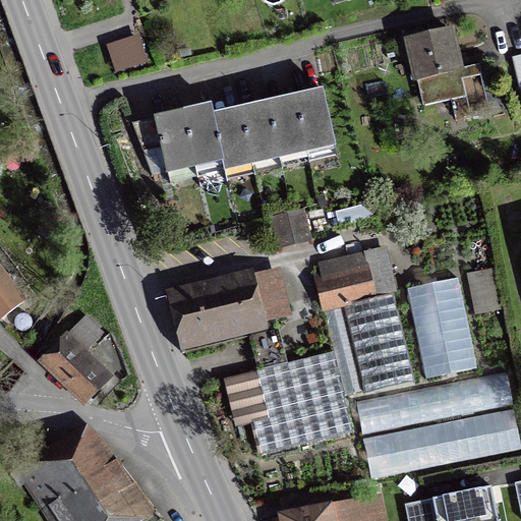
[(468,107),(487,103),(481,75),(482,75),(480,65),(464,69),(455,27),(403,39),(413,83),(418,82),(423,107),(466,98),(468,107)]
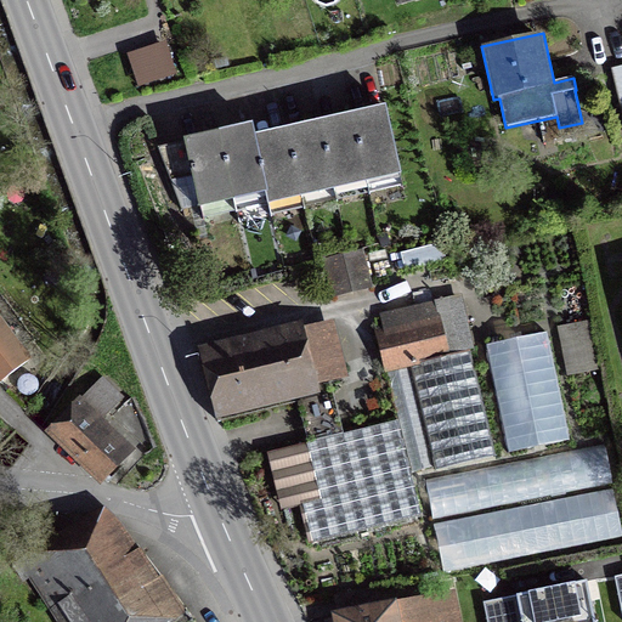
[(177,75),(167,41),(126,54),(137,89),(177,75)]
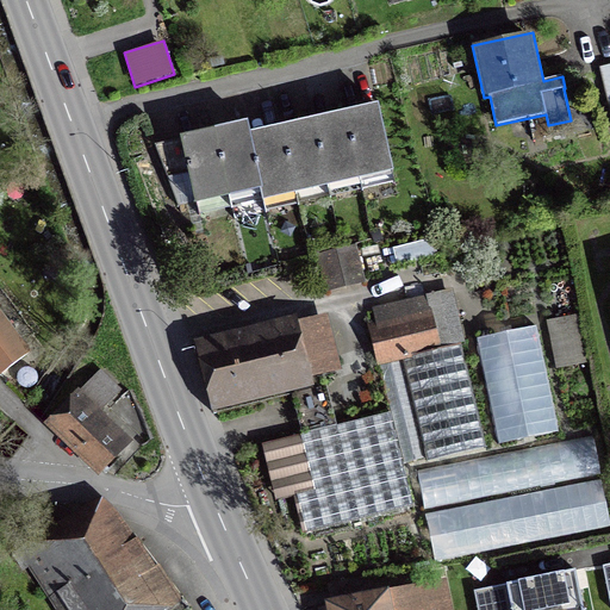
[(609,64),(599,67),(609,113),(609,64)]
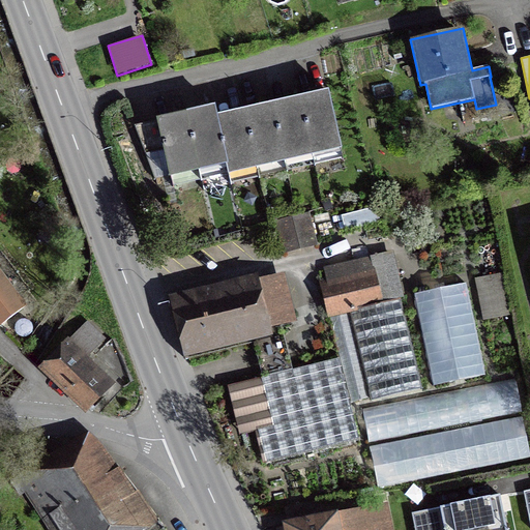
[(306,97),(300,98),(281,102),(272,105),(254,109),(244,111),(225,115),(216,116),(214,108),(195,112),(185,114),(165,118),(156,120),(167,171),(197,165),(198,171),(227,165),(227,167),(256,160),(257,170),(285,164),(283,152),(311,146),(313,157),(342,151),(329,92),(306,97)]
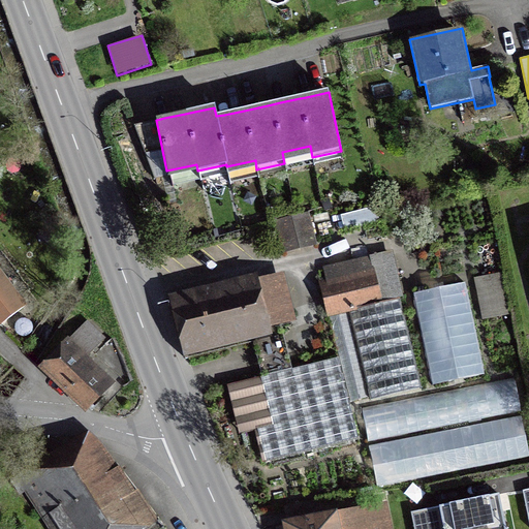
[(332,209),(329,199),(321,203),(324,211),(332,209)]
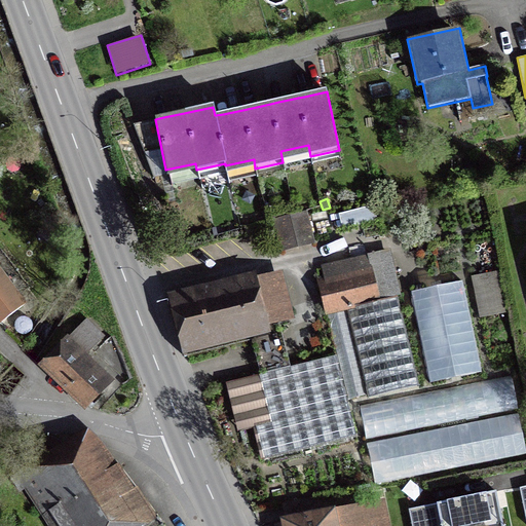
[(339,230),(379,220),(375,204),(335,214),(339,230)]
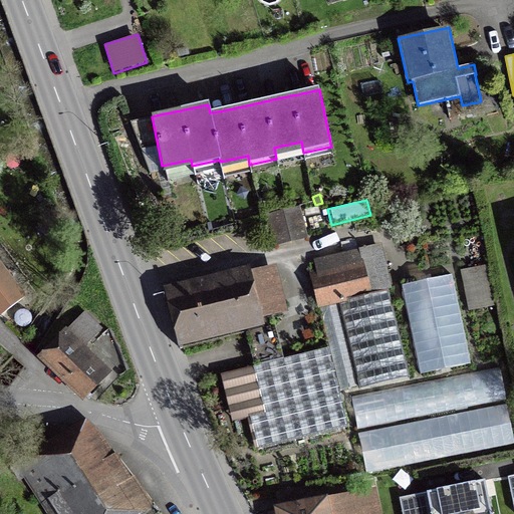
[(274,246),(308,238),(300,206),(267,213),(274,246)]
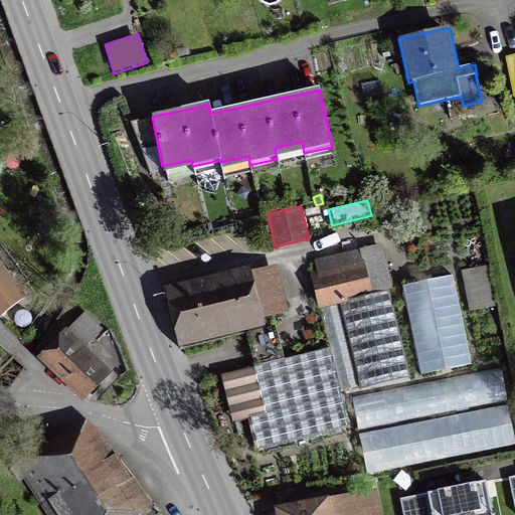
[(319,206),(305,209),(307,216),(321,213),(319,206)]
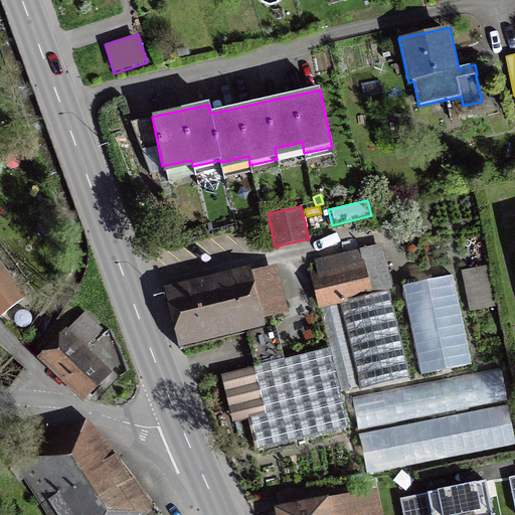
[(383,244),(314,260),(317,271),(310,272),(318,310),(321,309),(340,390),(359,386),(360,389),(412,377),(394,298),(391,299),(389,290),(393,289),(383,244)]
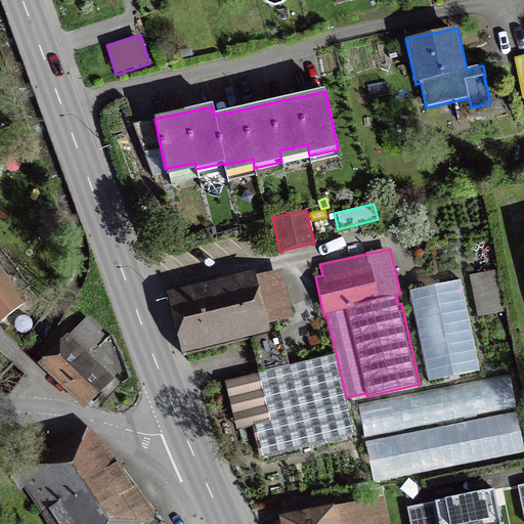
[(0,267),(0,322),(27,303),(0,267)]
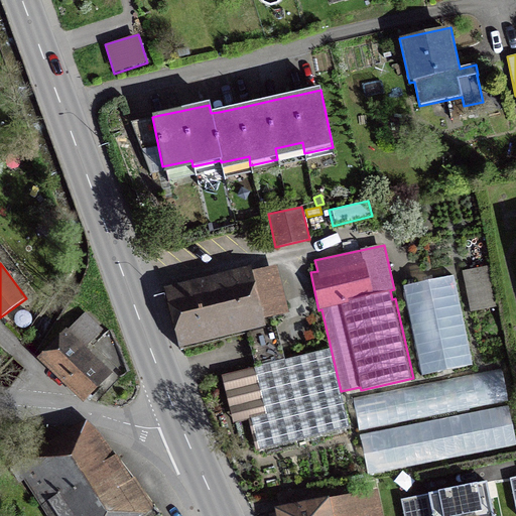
[(462,272),(471,313),(498,307),(490,266),(462,272)]
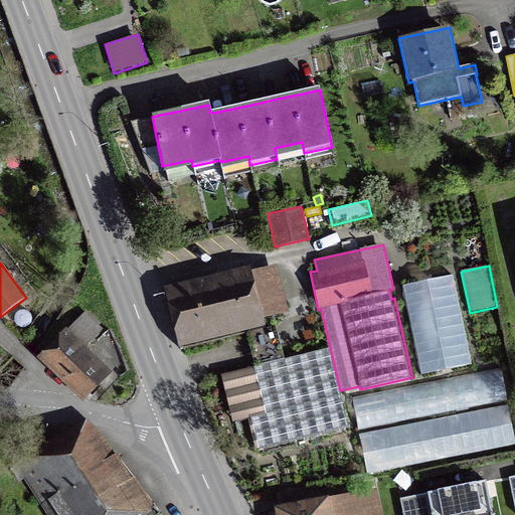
[(270,269),(168,296),(180,340),(263,318),(262,313),(281,308),(270,269)]
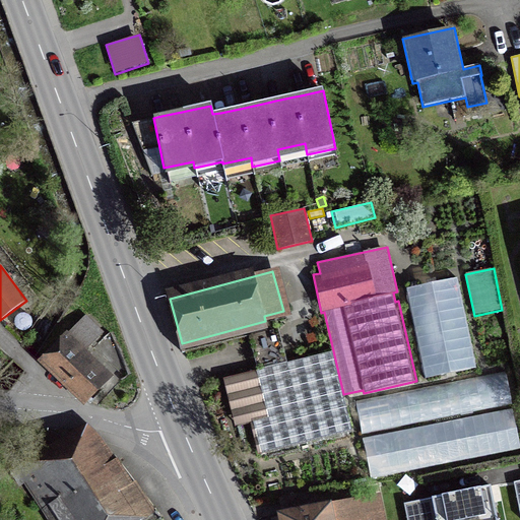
[(477,369),(458,277),(406,288),(426,380),(477,369)]
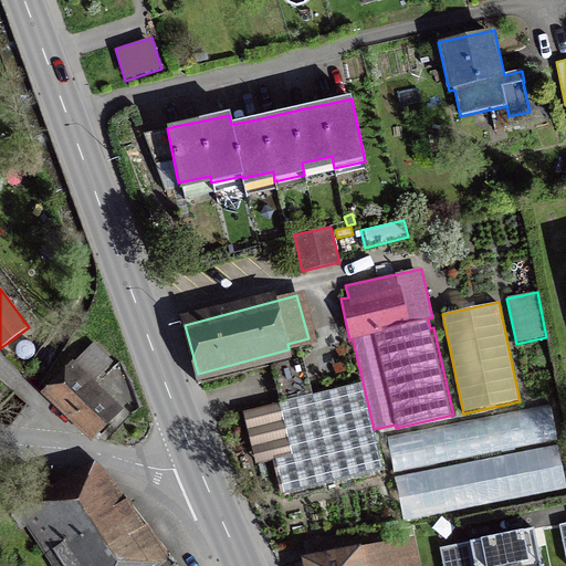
[(92,444),(124,409),(94,383),(114,362),(93,343),(74,363),(71,360),(39,395),(92,444)]
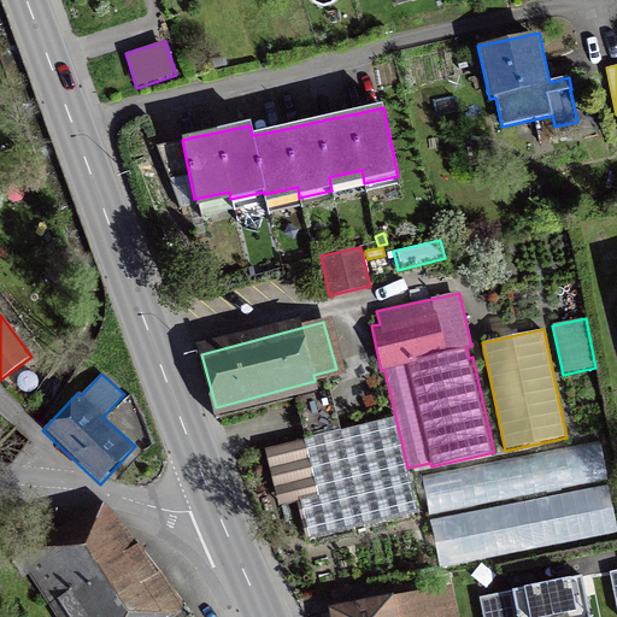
[(39,388),(27,376),(13,389),(24,401),(39,388)]
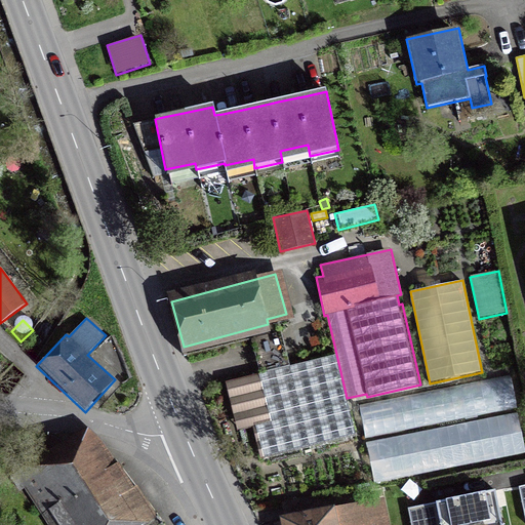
[(257,375),(269,423),(253,427),(261,460),(355,438),(334,357),(257,375)]
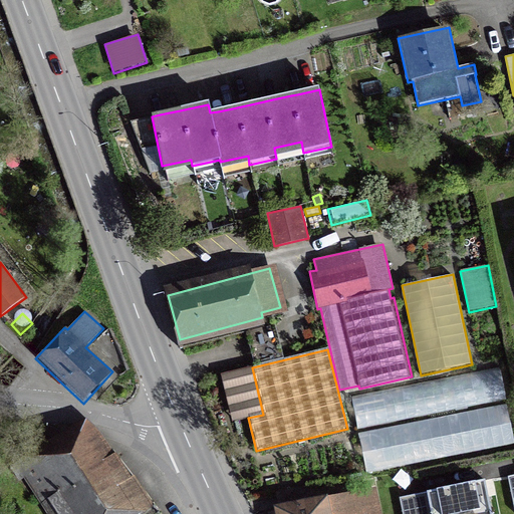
[(506,400),(500,366),(350,396),(357,429),(506,400)]
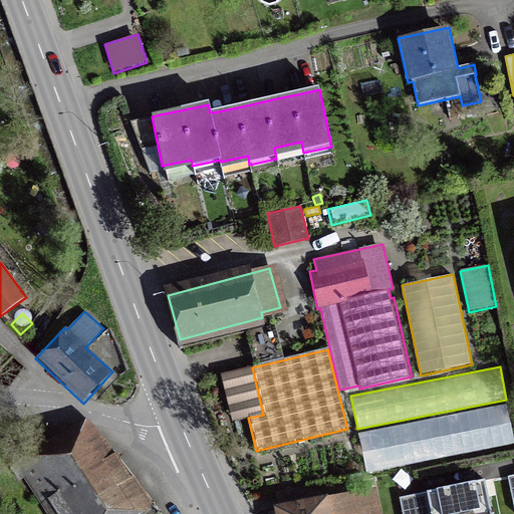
[(232,422),(248,418),(263,415),(252,367),(221,375),(232,422)]
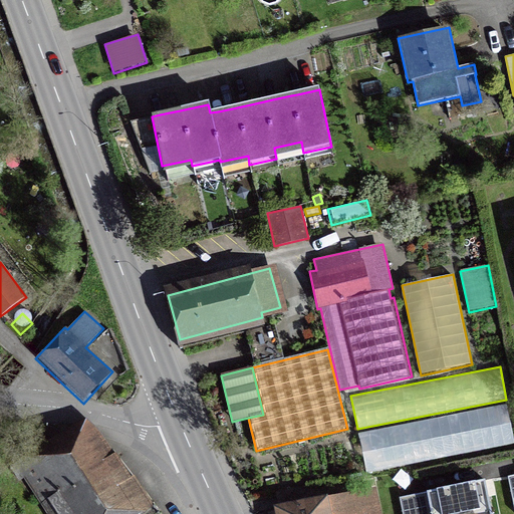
[(366,473),(513,444),(513,435),(508,403),(358,433),(366,473)]
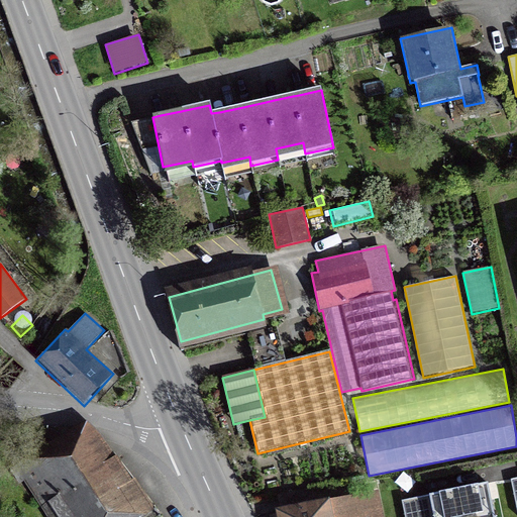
[(135,478),(132,480),(116,456),(114,457),(89,420),(15,469),(46,516),(141,516),(156,508),(135,478)]
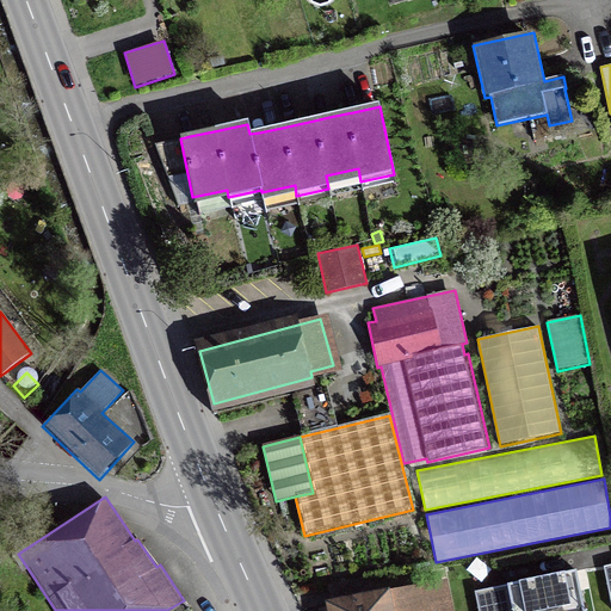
[(585,610),(576,569),(474,592),(477,610),(585,610)]
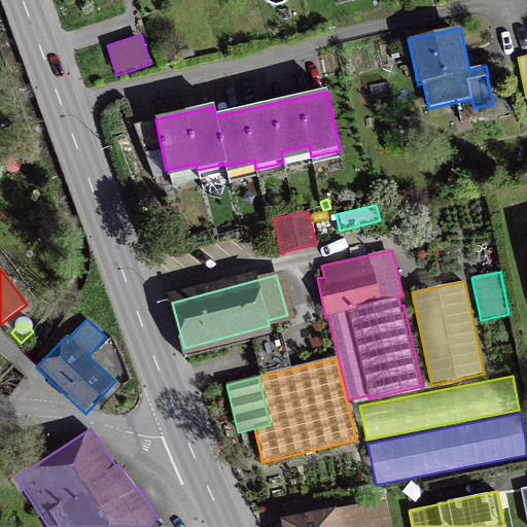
[(285,519),(280,521),(281,526),(391,526),(385,498),(318,512),(316,498),(283,504),(285,519)]
